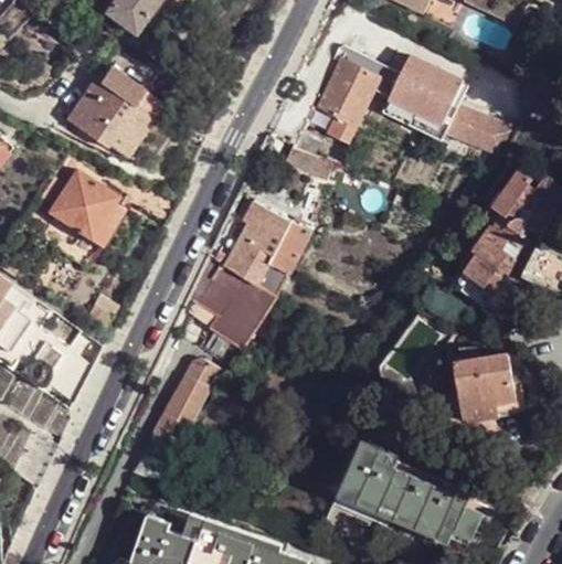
[(113,0),(105,11),(134,31),(155,48),(188,0),(113,0)]
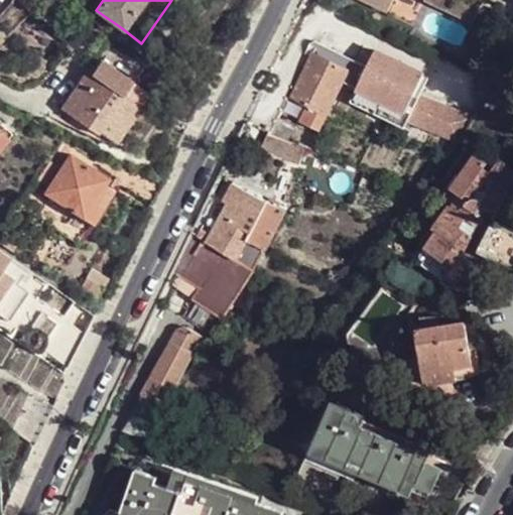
[(479,1),(476,0),(359,0),(386,12),(391,0),(418,0),(469,23),(479,1)]
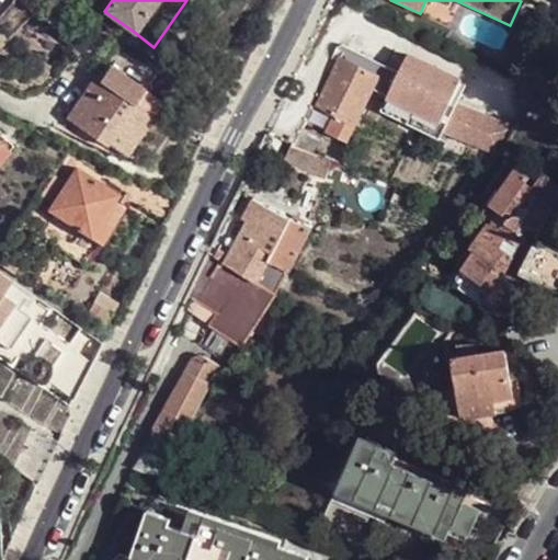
[(362,16),(351,11),(344,27),(355,32),(362,16)]
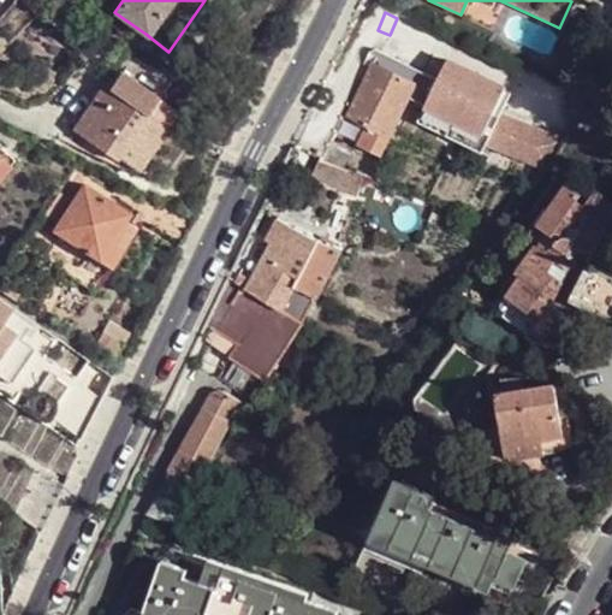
[(410,120),(475,149),(504,83),(439,55),(410,120)]
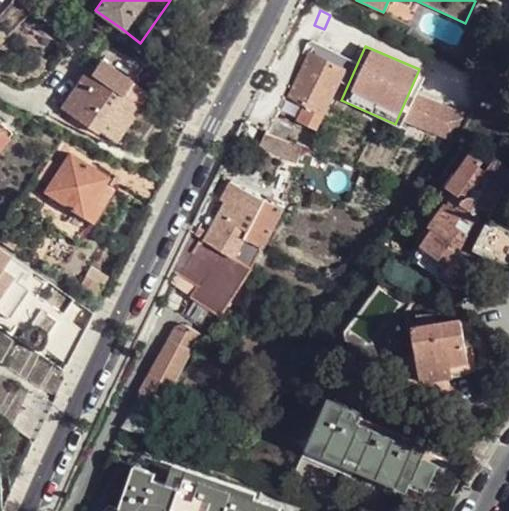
[(342,71),(308,55),(287,98),(295,102),(303,106),(296,120),(315,130),(342,71)]
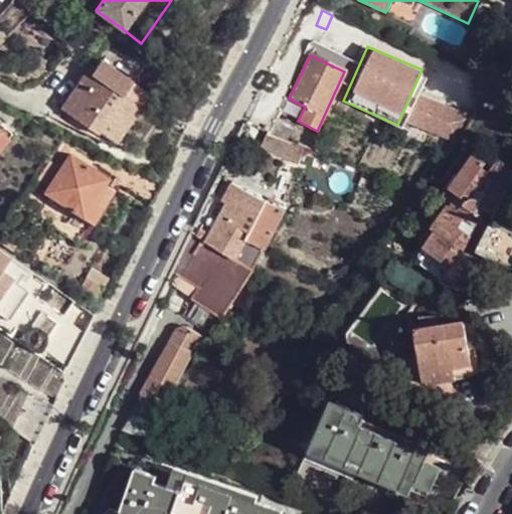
[(121,96),(131,80),(99,59),(90,73),(84,70),(68,95),(52,119),(66,126),(67,124),(94,138),(98,132),(113,142),(137,107),(121,96)]
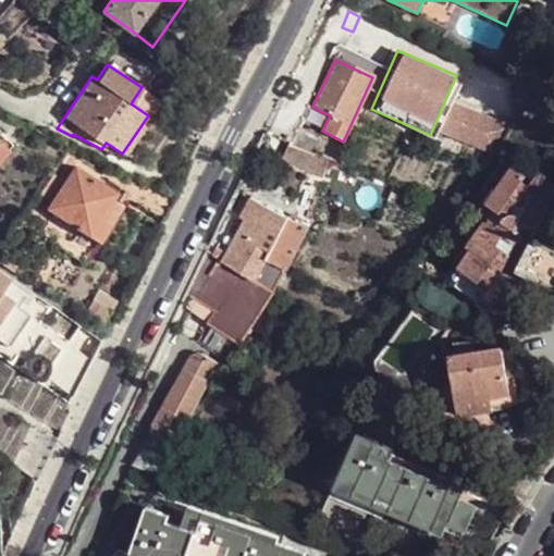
[(159,100),(142,87),(131,103),(148,115),(159,100)]
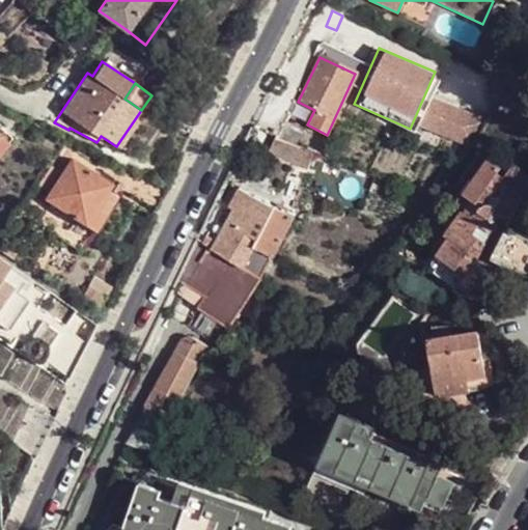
[(471,146),(479,113),(425,101),(418,134),(471,146)]
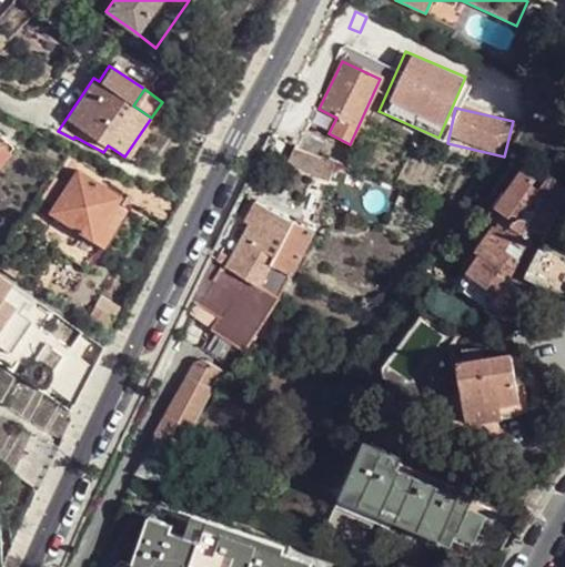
[(292,145),(320,157),(324,142),(299,131),(292,145)]
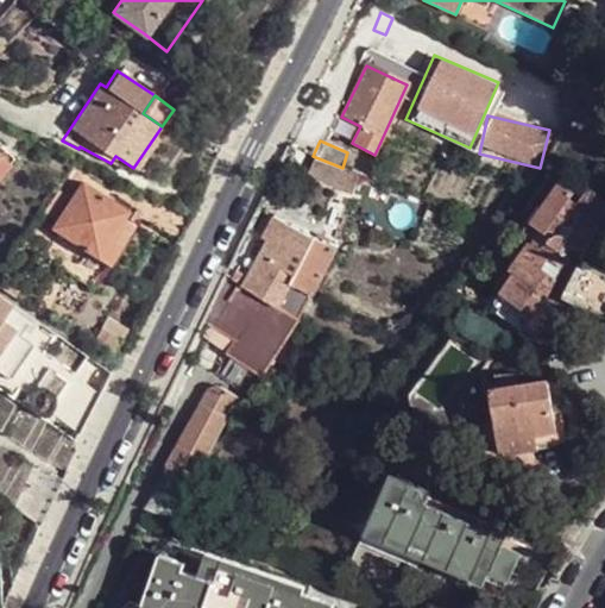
[(2,151),(0,154),(0,160),(6,164),(11,157),(2,151)]
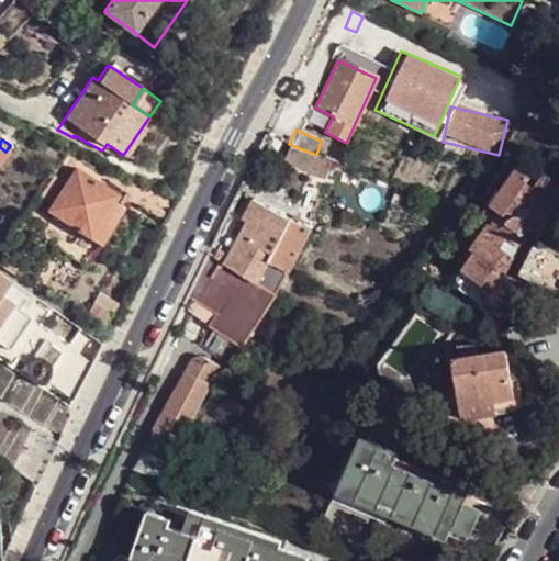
[(309,176),(316,155),(289,144),(281,164),(309,176)]
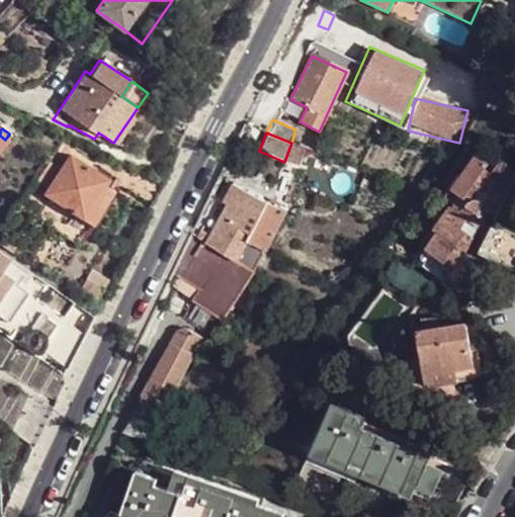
[(103,186),(106,181),(68,156),(44,194),(90,225),(111,191),(103,186)]
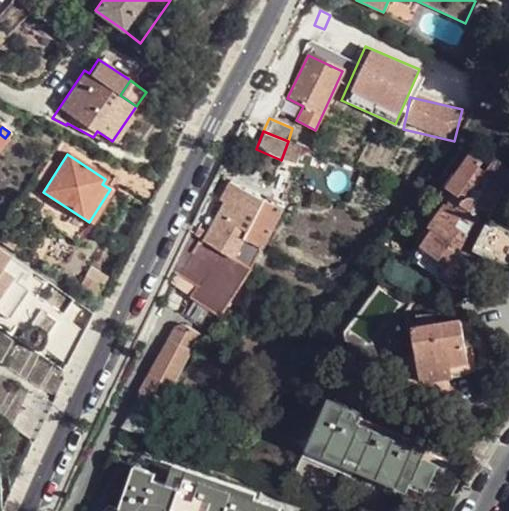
[(480,209),(488,213),(508,171),(508,170),(492,160),(484,171),(478,167),(480,163),(469,154),(444,189),(451,194),(459,200),(458,203),(455,207),(453,207),(450,208),(448,207),(445,206),(443,203),(426,227),(430,231),(417,248),(435,262),(437,260),(445,266),(437,278),(448,286),(452,281),(459,285),(464,279),(468,273),(466,263),(457,255),(466,236),(453,226),(459,218),(472,225),(480,209)]
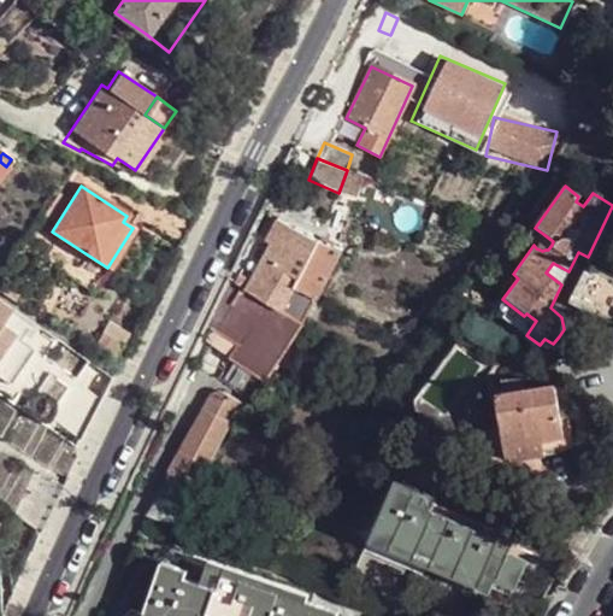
[(54,194),(40,215),(51,222),(64,201),(54,194)]
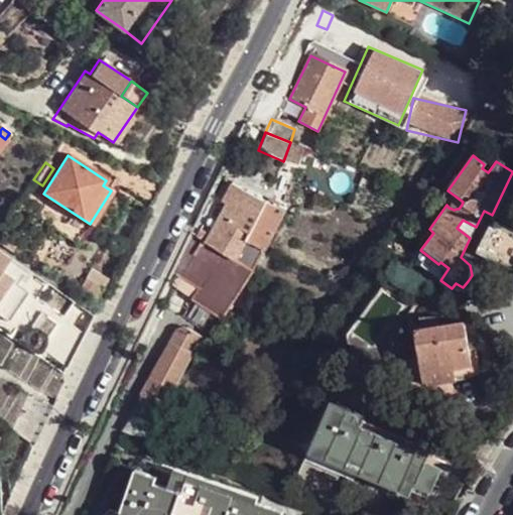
[(109,175),(106,180),(103,185),(111,190),(117,180),(109,175)]
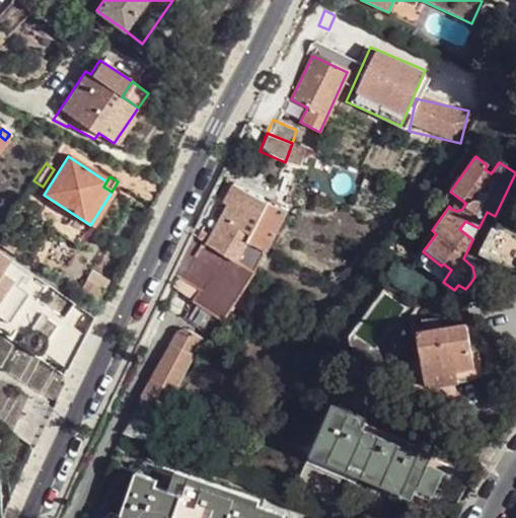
[(209,236),(205,243),(222,255),(235,263),(243,247),(245,241),(266,203),(232,186),(222,204),(226,206),(209,236)]
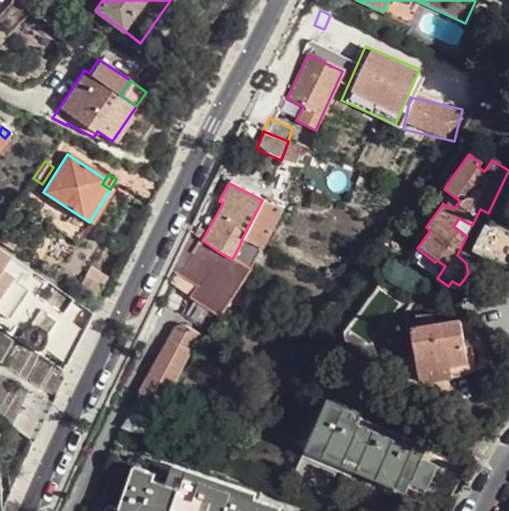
[(451,194),(443,203),(445,206),(448,207),(450,208),(453,207),(455,207),(458,203),(459,200),(451,194)]
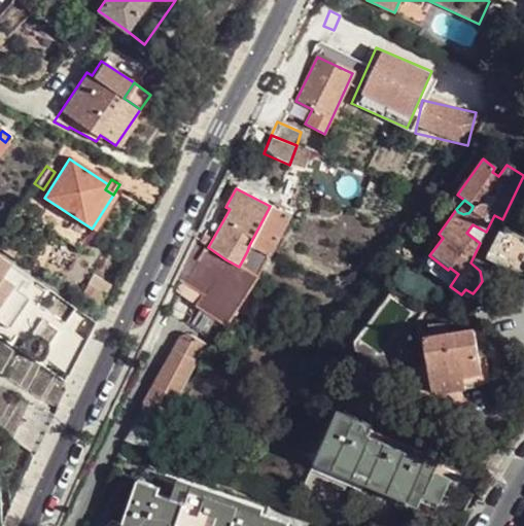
[(291,216),(270,206),(249,245),(262,251),(272,256),(291,216)]
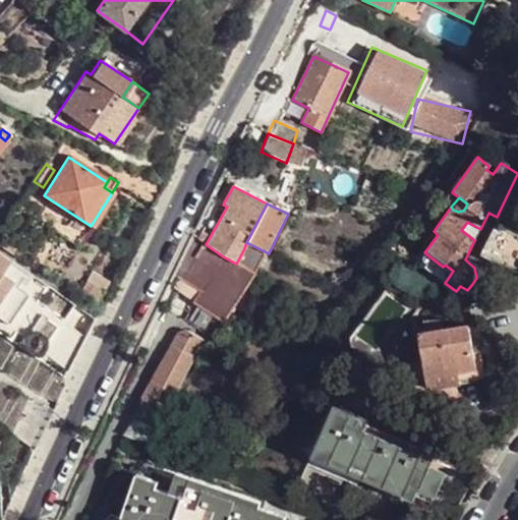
[(505,268),(517,239),(517,237),(494,225),(479,255),(505,268)]
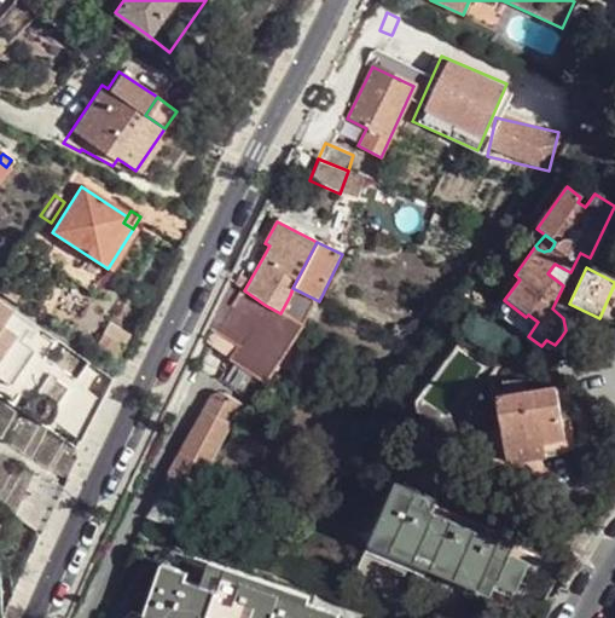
[(237,276),(233,284),(244,290),(249,282),(237,276)]
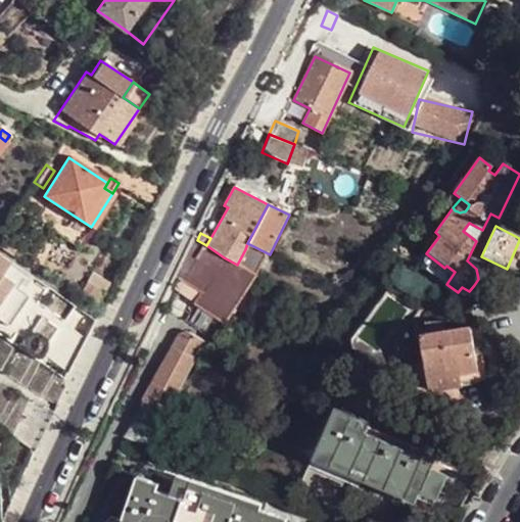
[(193,237),(174,277),(200,294),(193,304),(223,324),(253,276),(237,265),(224,257),(206,245),(197,240),(193,237)]
